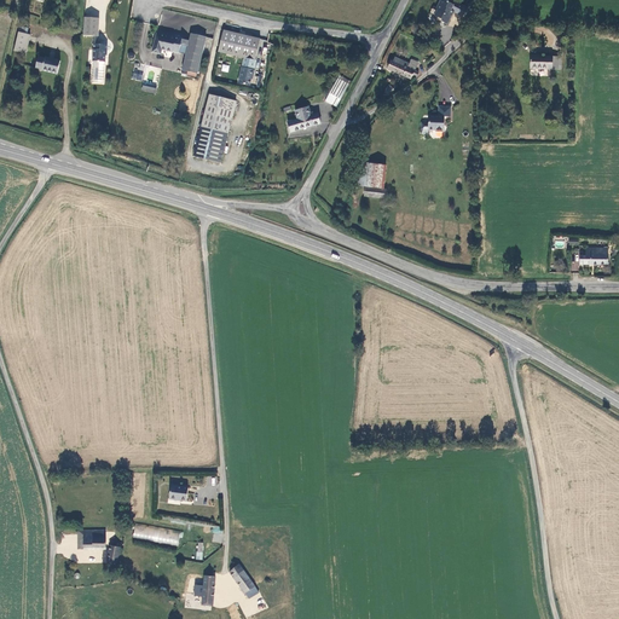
[(443,24),(447,27),(451,18),(451,16),(452,13),(463,19),(467,11),(455,5),(453,7),(441,1),(437,12),(438,13),(435,18),(441,22),(443,24)]
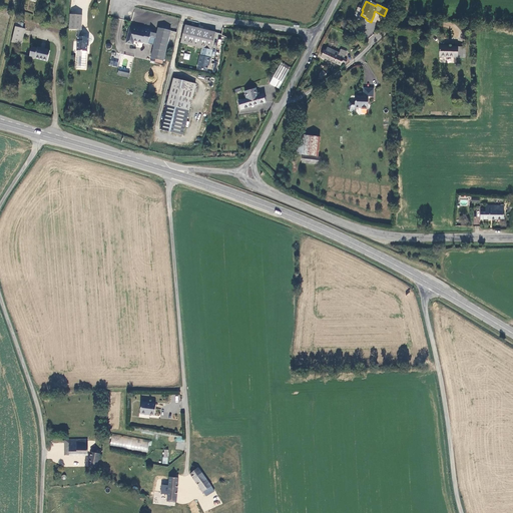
[(87,36),(79,35),(81,15),(69,14),(68,29),(76,29),(75,37),(77,37),(77,40),(76,50),(86,50),(87,36)]
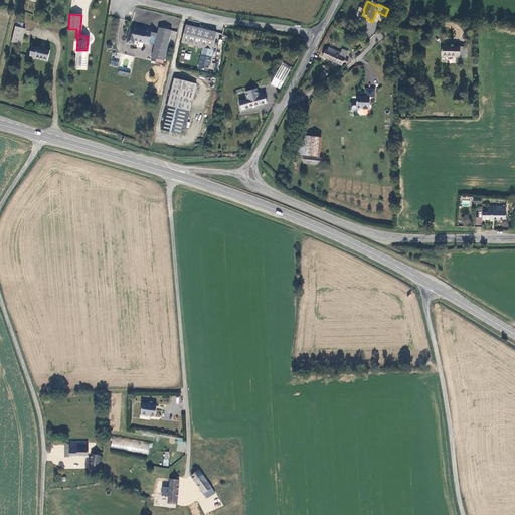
[(203,48),(212,50),(216,32),(186,25),(182,42),(203,48)]
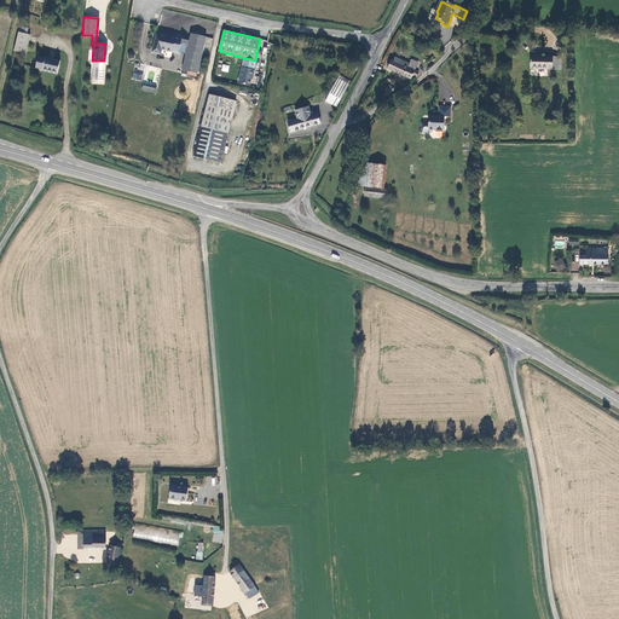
[(30,34),(18,32),(17,36),(13,52),(25,55),(30,34)]
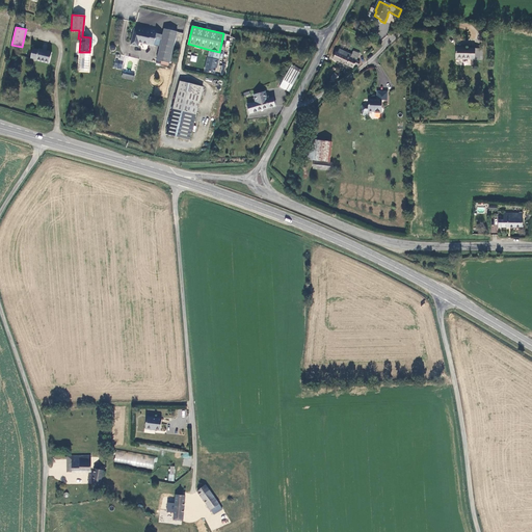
[(150,31),(133,27),(129,45),(136,47),(137,43),(145,45),(145,44),(152,46),(154,37),(160,40),(156,60),(168,63),(176,31),(163,28),(162,34),(155,33),(156,31),(150,30),(150,31)]
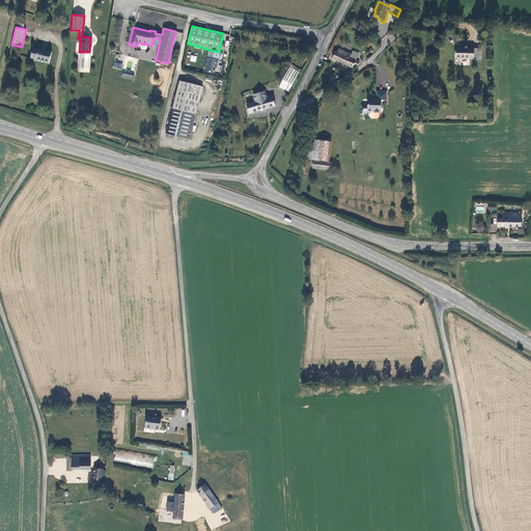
[(35,61),(49,63),(51,51),(32,47),(30,58),(35,60),(35,61)]
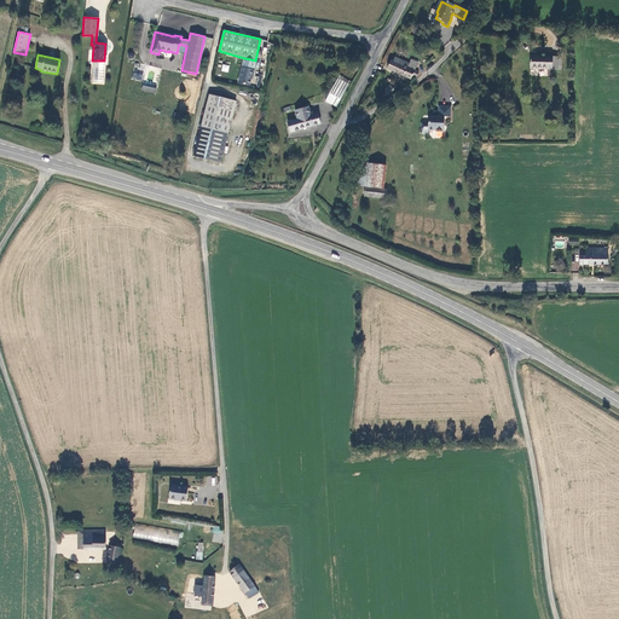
[(536,56),(536,69),(557,69),(557,57),(536,56)]
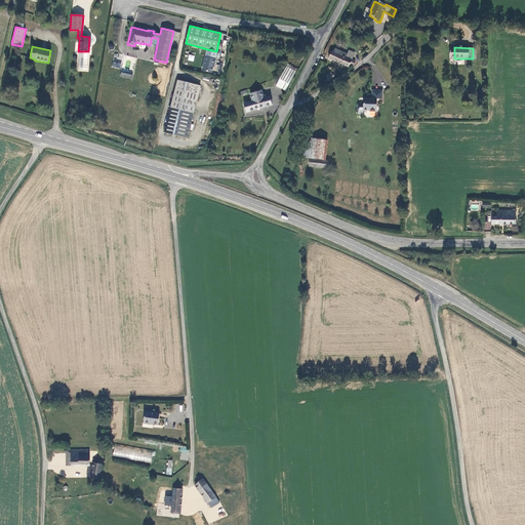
[(334,48),(332,52),(331,51),(328,58),(348,68),(350,66),(353,67),(356,62),(352,58),(355,52),(350,50),(348,54),(334,48)]
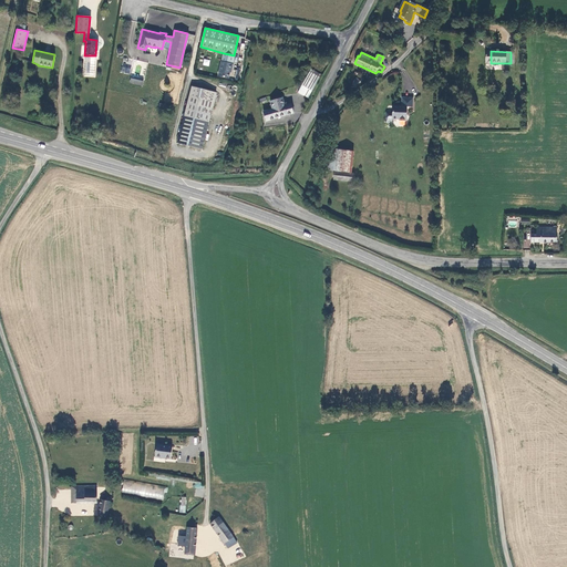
[(224,53),(222,62),(232,64),(234,55),(224,53)]
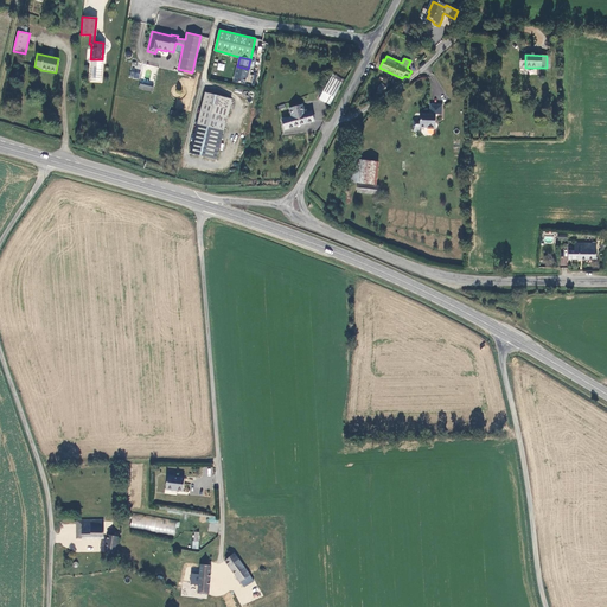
[(250,69),(248,69),(237,66),(234,82),(246,84),(247,75),(248,75),(250,69)]
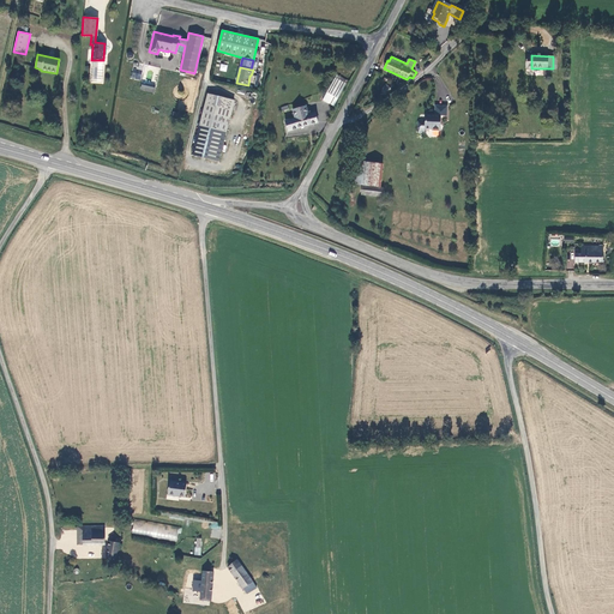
[(140,80),(142,73),(132,71),(131,79),(140,80)]
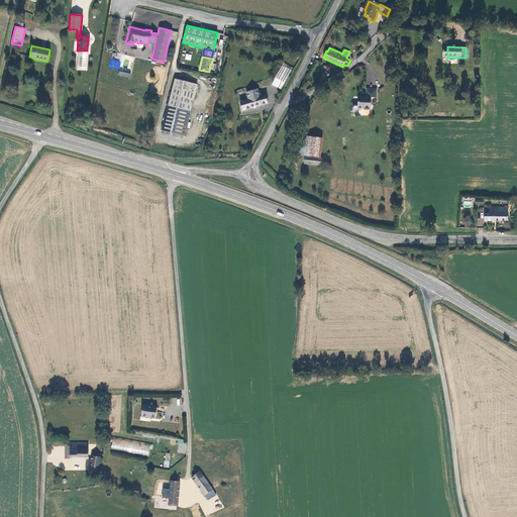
[(293,70),(284,64),(274,82),(284,88),(293,70)]
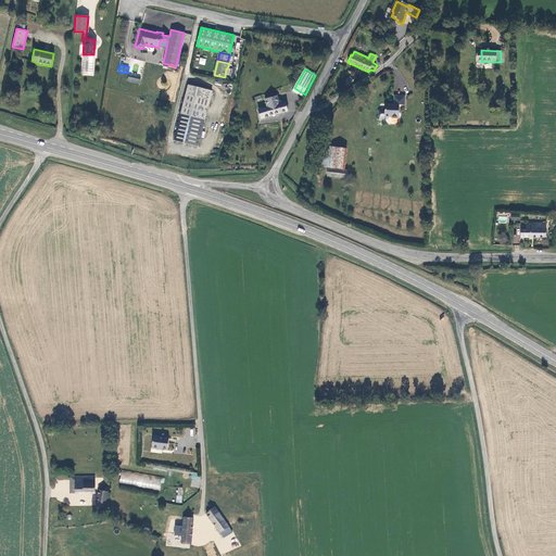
[(212,89),(189,84),(175,139),(199,146),(212,89)]
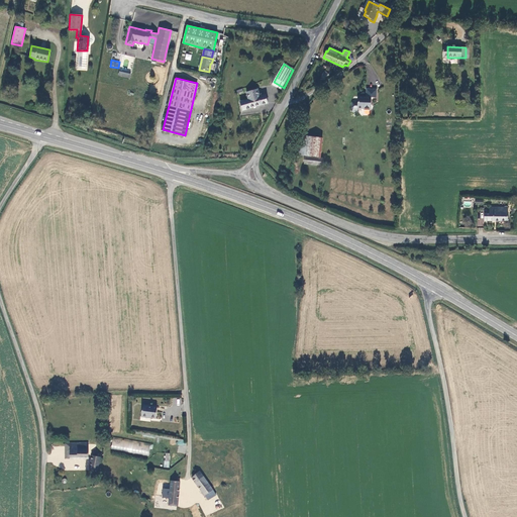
[(261,97),(259,90),(247,93),(250,100),(241,103),(243,111),(269,104),(267,95),(261,97)]
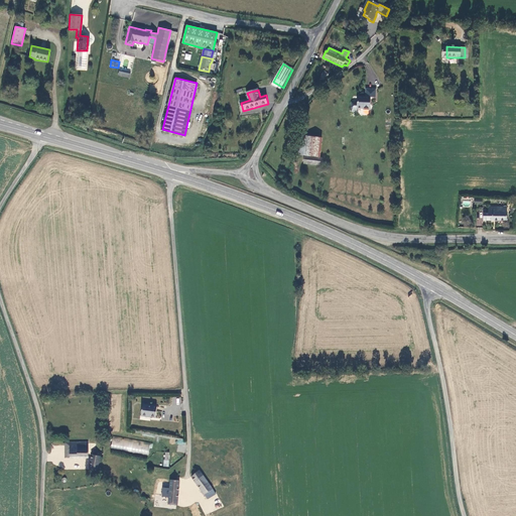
[(351,109),(362,109),(363,111),(368,111),(370,110),(371,98),(375,99),(376,90),(366,90),(366,98),(357,97),(357,104),(352,103),(351,109)]
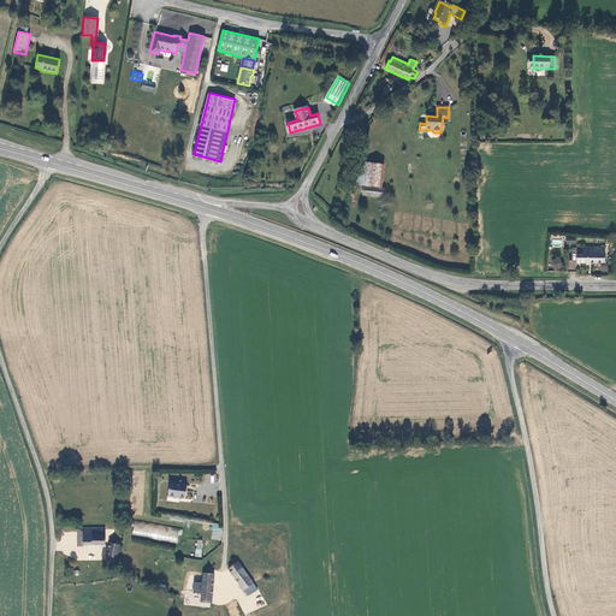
[(357,187),(367,188),(367,187),(385,189),(388,166),(361,164),(357,187)]
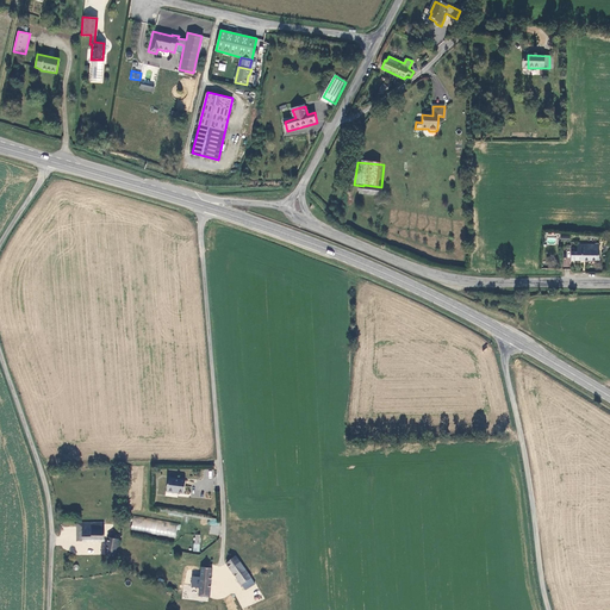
[(383,188),(381,187),(363,185),(363,186),(362,194),(381,198),(383,188)]
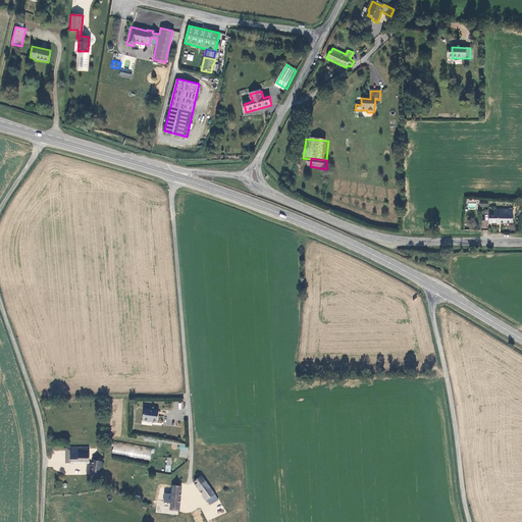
[(514,210),(494,209),(494,216),(489,215),(489,222),(513,223),(514,210)]
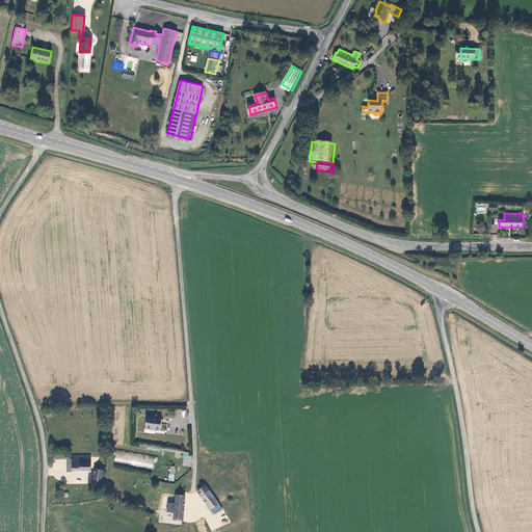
[(162,418),(147,416),(145,427),(152,428),(152,427),(161,428),(162,418)]
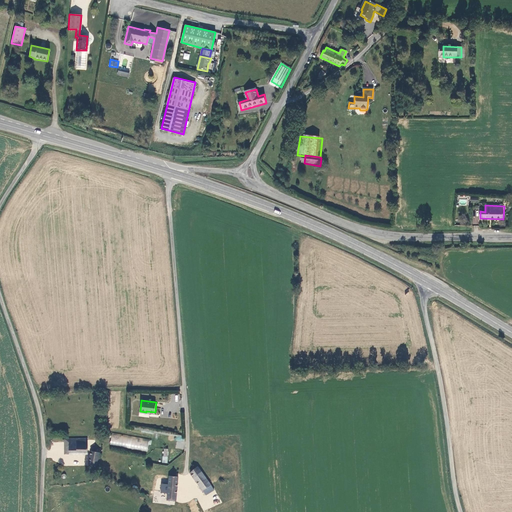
[(111,434),(110,446),(148,450),(148,445),(151,445),(151,439),(111,434)]
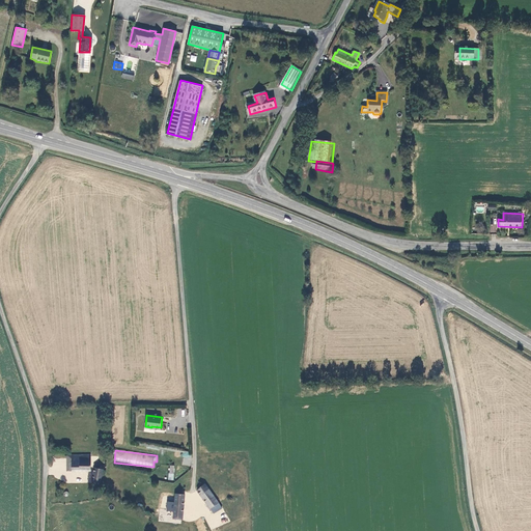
[(93,467),(93,455),(87,455),(76,455),(76,472),(93,473),(93,467)]
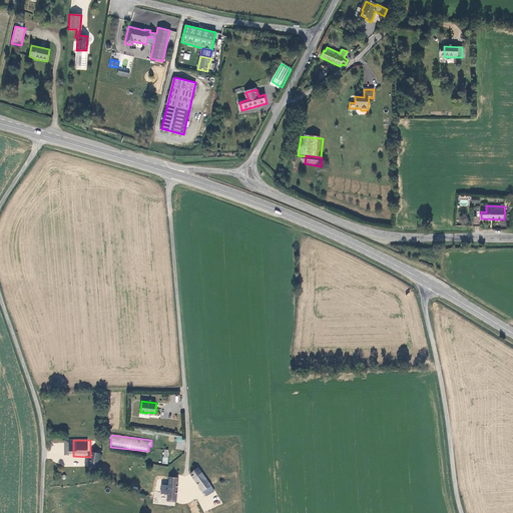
[(100,468),(104,450),(102,450),(95,448),(95,452),(91,467),(97,469),(98,468),(100,468)]
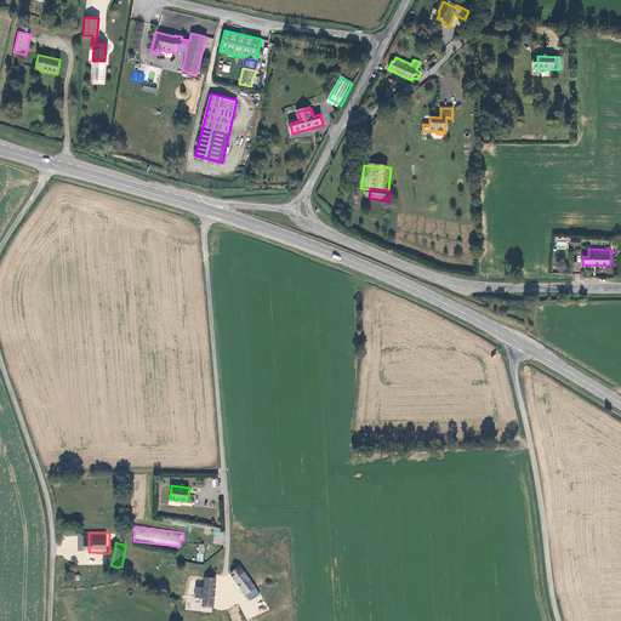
[(245,592),(255,586),(239,565),(229,573),(245,592)]
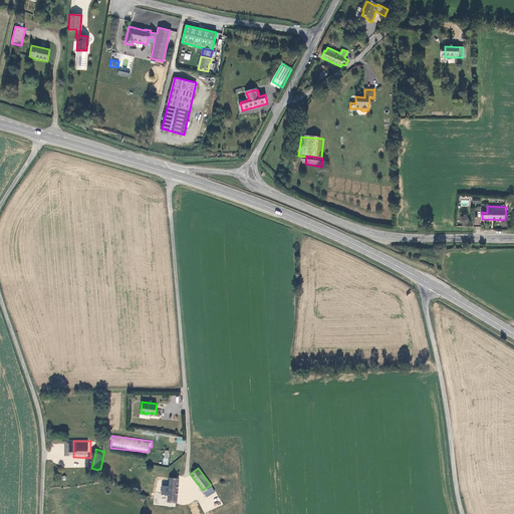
[(170,477),(167,501),(176,502),(178,477),(170,477)]
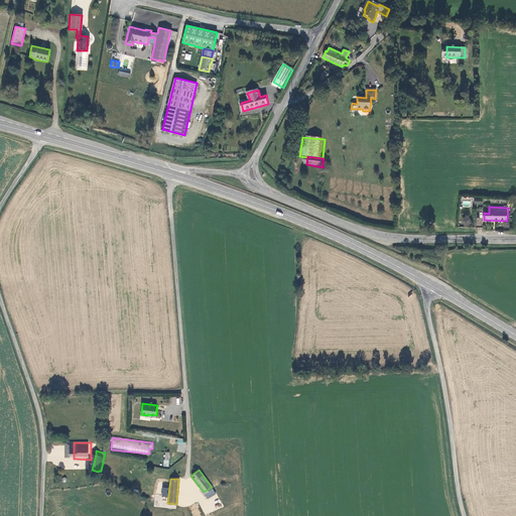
[(216,492),(212,487),(204,492),(208,497),(216,492)]
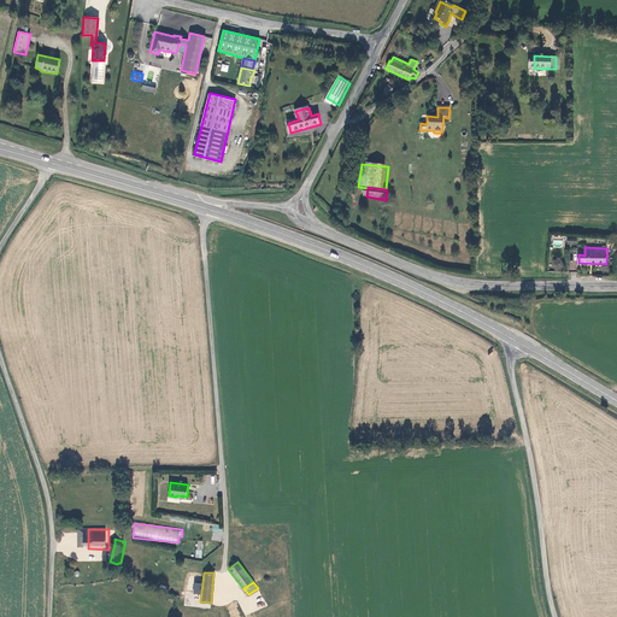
[(233,616),(245,616),(235,598),(225,603),(233,616)]
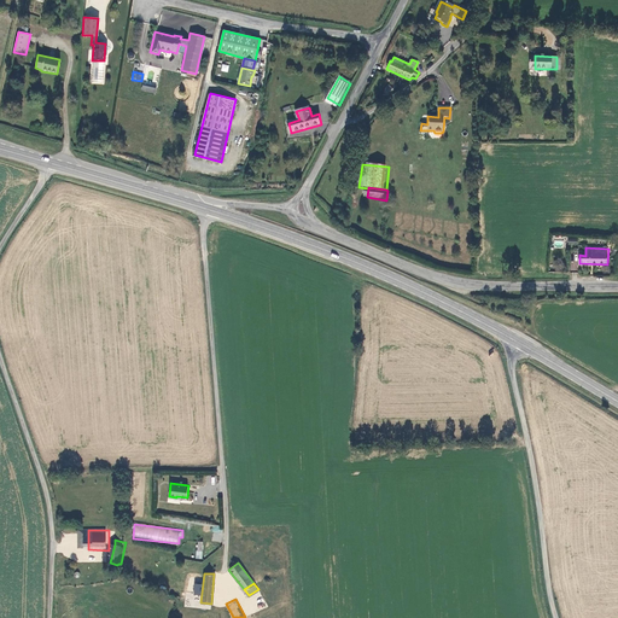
[(339,617),(332,606),(313,617),(339,617)]
